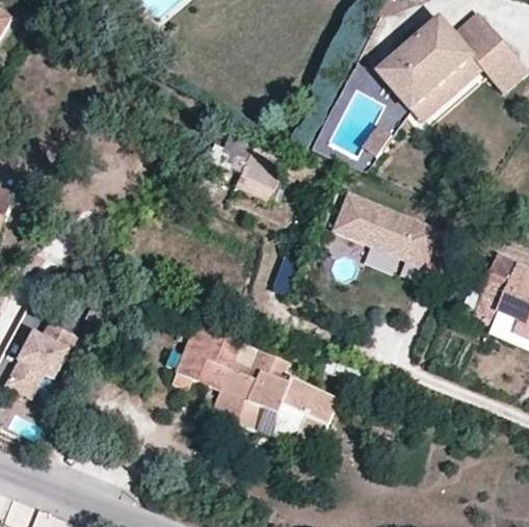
[(0,30),(11,12),(0,6),(0,30)]
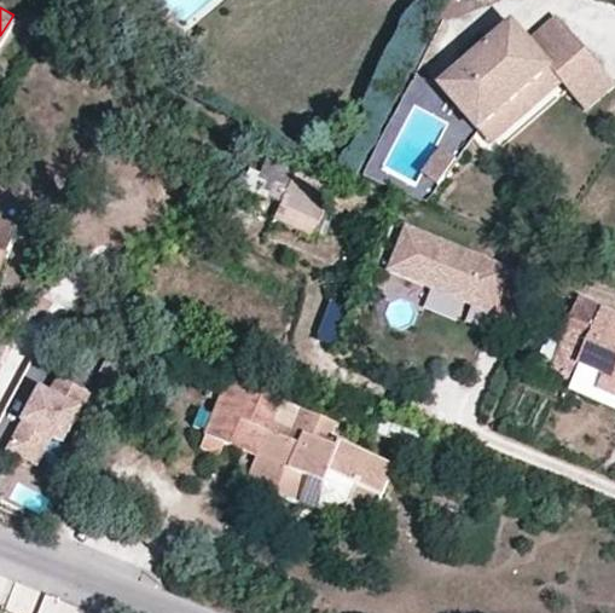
[(550,67),(555,71),(584,47),(560,19),(531,44),(550,67)]
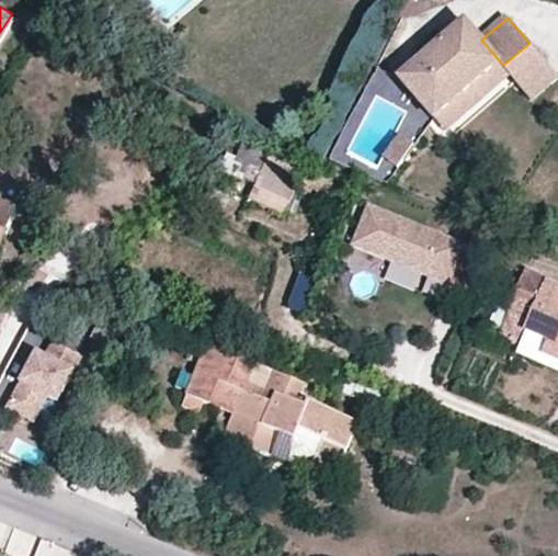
[(400,77),(434,116),(499,60),(481,40),(466,21),(441,42),(430,52),(400,77)]
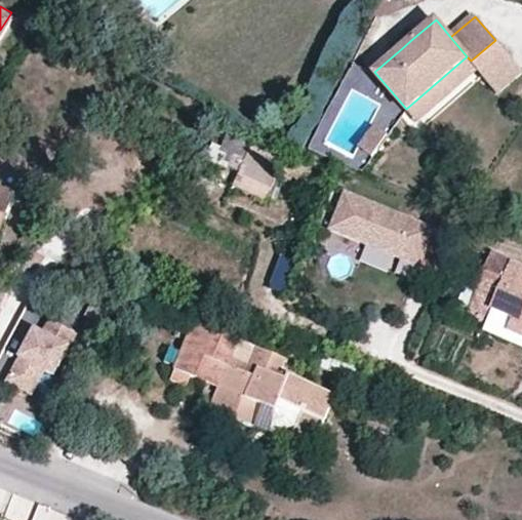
[(397,42),(402,48),(412,39),(407,33),(397,42)]
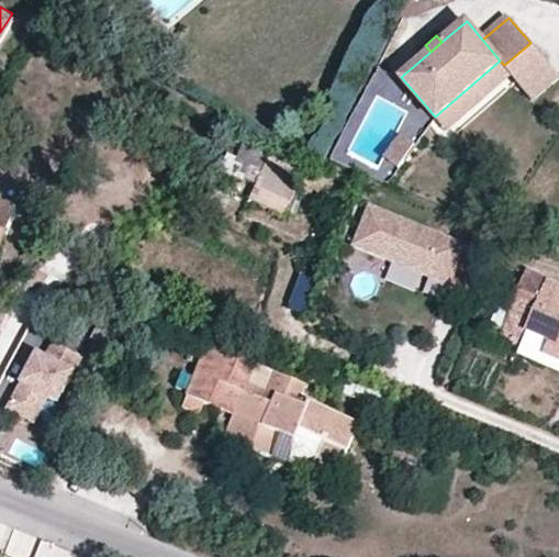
[(504,65),(510,71),(532,97),(558,75),(530,43),(504,65)]
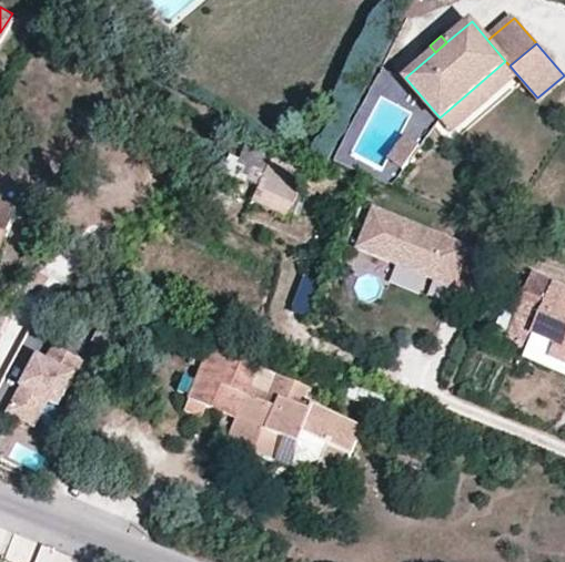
[(440,118),(449,129),(515,72),(510,65),(505,61),(440,118)]
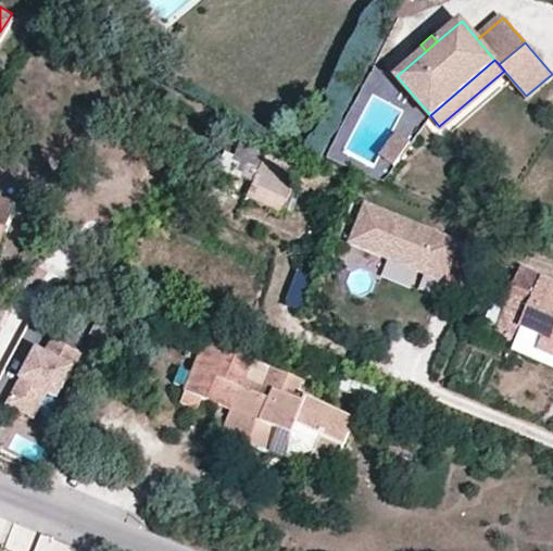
[(394,161),(409,139),(393,130),(379,151),(394,161)]
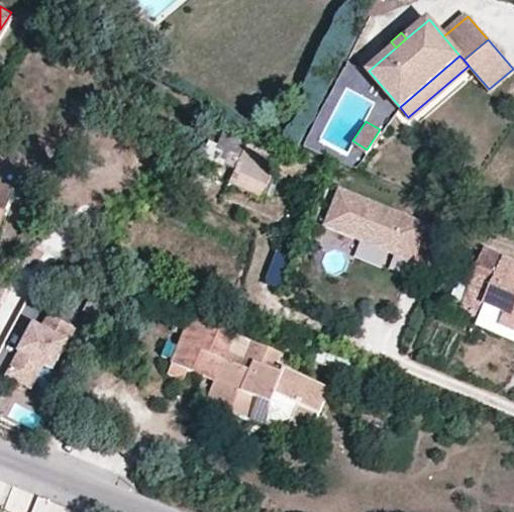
[(244,148),(228,187),(257,198),(273,161),(244,148)]
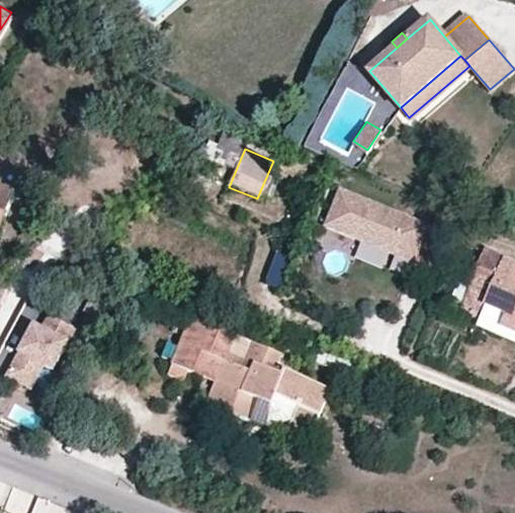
[(0,214),(10,189),(0,184),(0,214)]
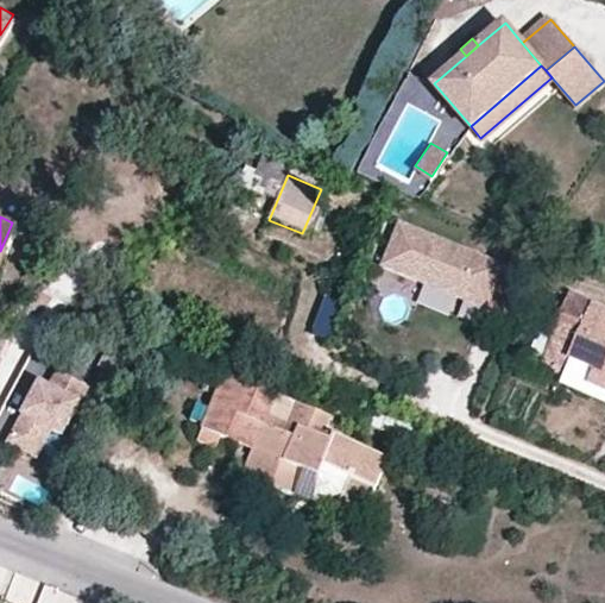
[(485,305),(503,261),(397,220),(380,264),(485,305)]
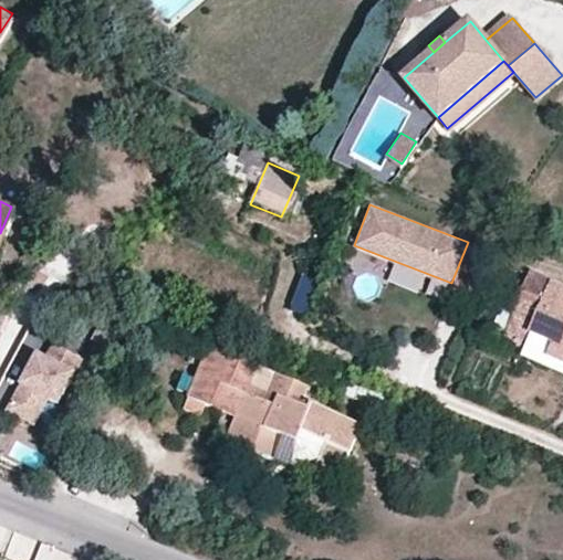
[(513,305),(532,313),(546,281),(529,273),(513,305)]
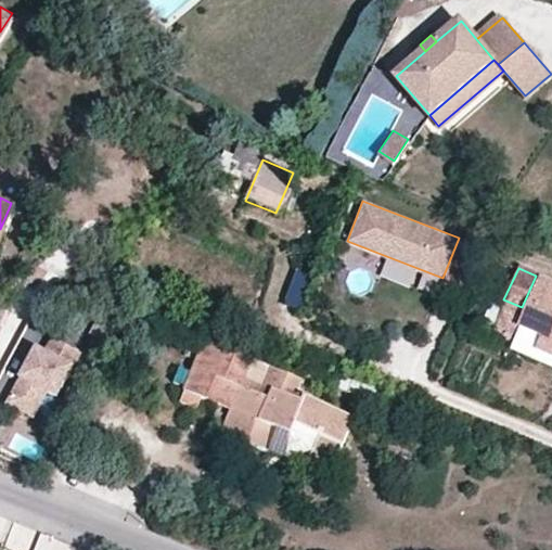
[(522,307),(521,311),(551,324),(551,276),(538,270),(536,276),(522,307)]
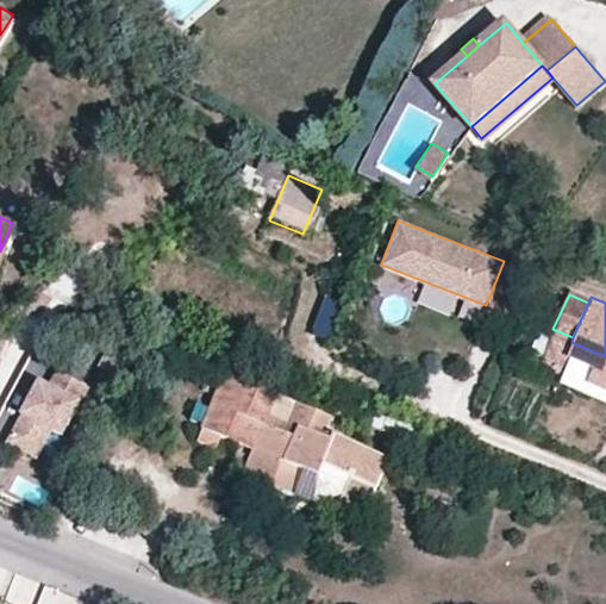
[(35,378),(4,436),(30,450),(44,423),(56,429),(81,381),(52,366),(44,383),(35,378)]
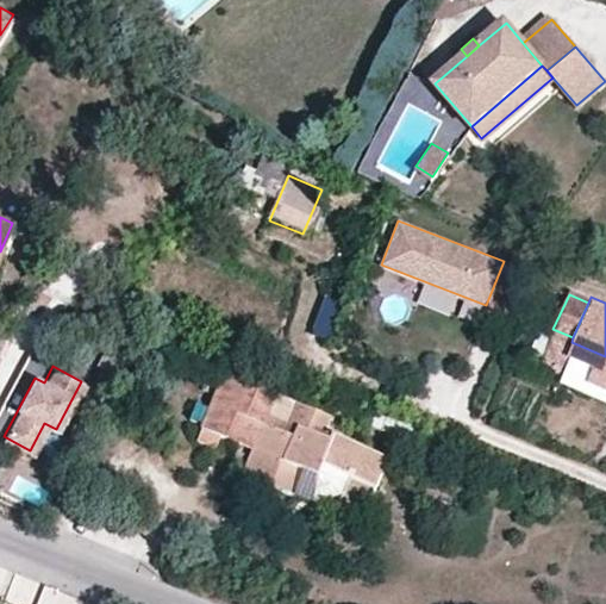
[(329,412),(226,368),(202,425),(198,436),(216,444),(222,433),(237,440),(249,411),(256,408),(286,419),(291,422),(287,430),(283,428),(263,419),(242,469),(293,492),(304,469),(317,474),(323,464),(372,485),(385,453),(333,430),(331,435),(322,430),(329,412)]
